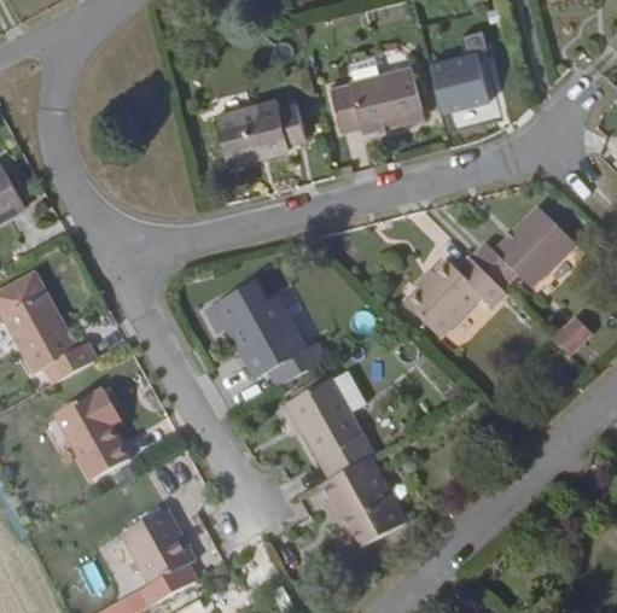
[(460,34),(464,50),(428,59),(442,112),(496,97),(478,29),(460,34)]
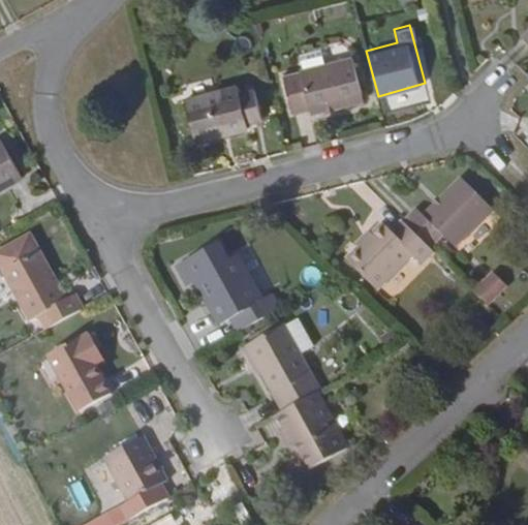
[(297,54),(301,68),(320,63),(316,49),(297,54)]
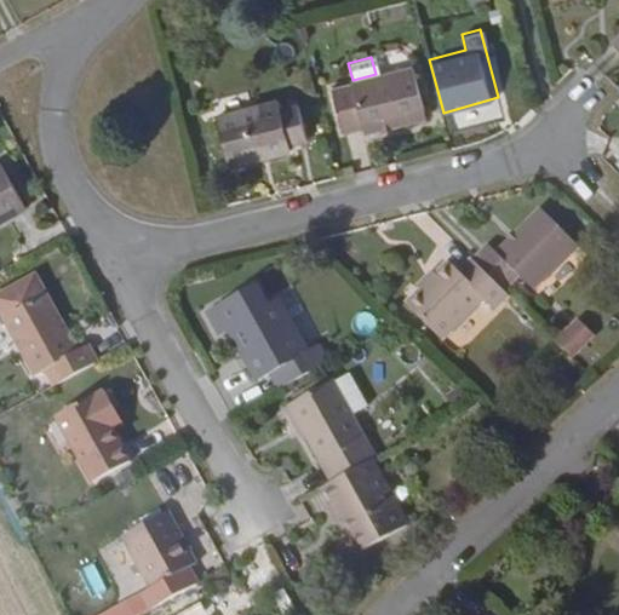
[(376,74),(353,80),(350,80),(350,82),(330,87),(340,130),(361,125),(362,131),(423,116),(411,65),(376,74)]
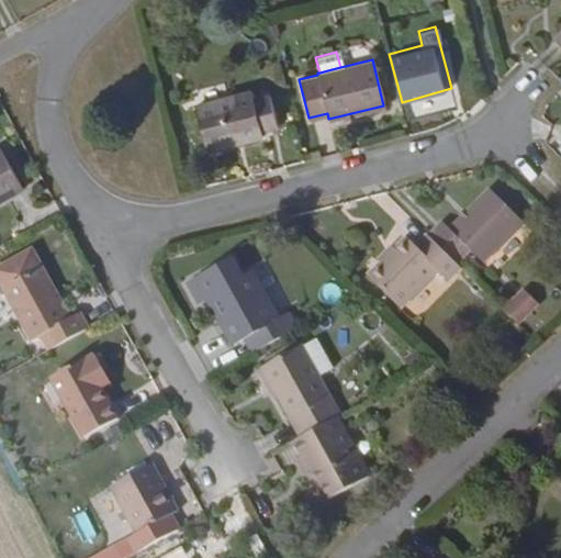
[(239,136),(240,141),(258,136),(258,130),(276,126),(269,93),(250,98),(249,91),(193,104),(204,146),(239,136)]
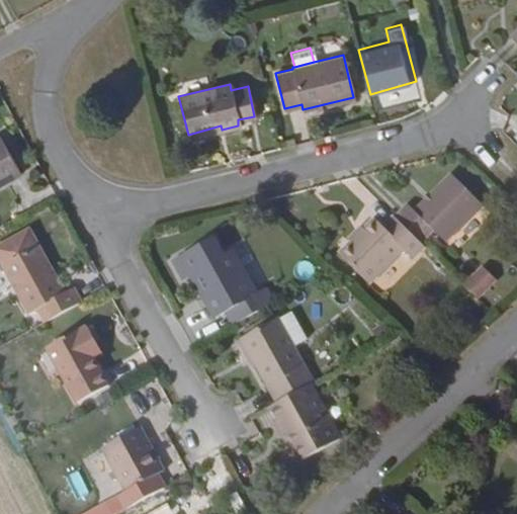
[(189,138),(222,130),(221,125),(188,135),(189,138)]
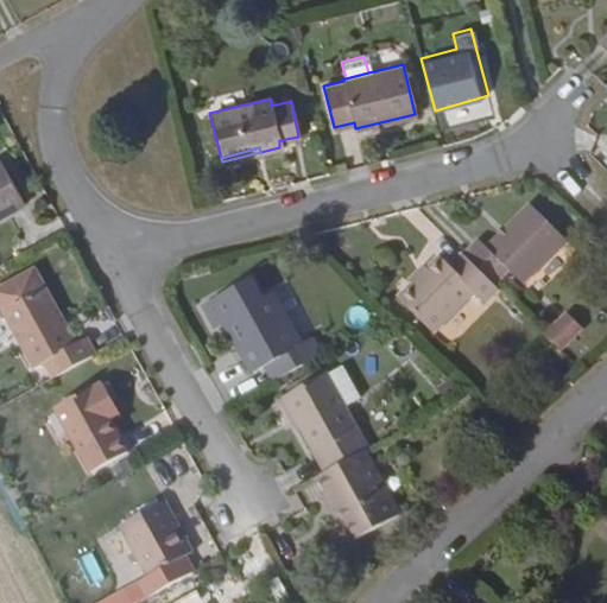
[(0,215),(24,202),(0,160),(0,215)]
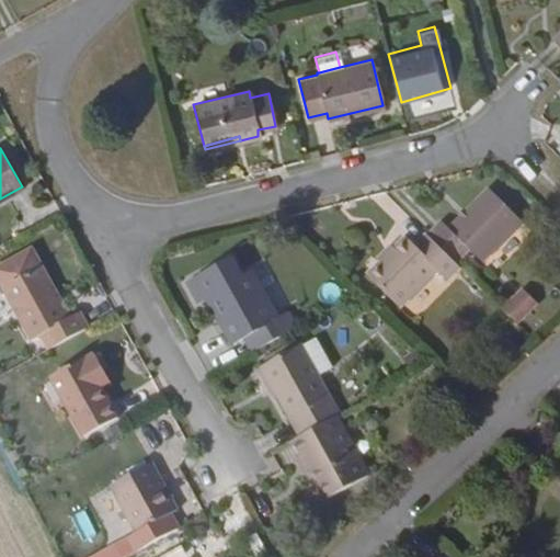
[(440,219),(425,232),(454,261),(467,248),(481,261),(521,220),(487,185),(447,226),(440,219)]
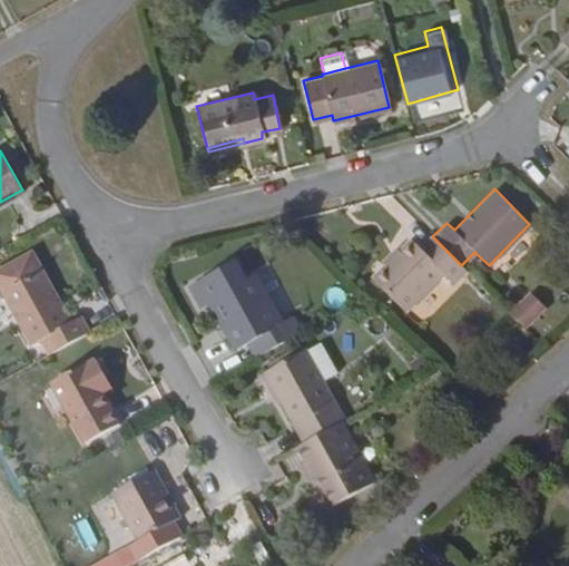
[(453,283),(466,270),(461,265),(432,236),(420,247),(410,237),(371,276),(405,311),(443,273),(453,283)]
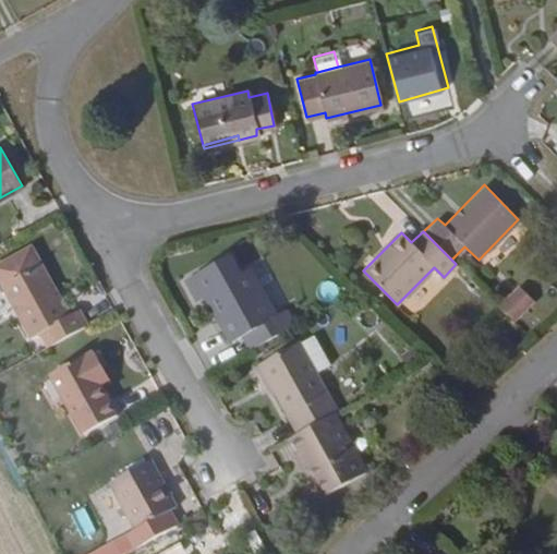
[(38,330),(48,346),(86,324),(77,309),(69,314),(57,294),(55,297),(37,265),(27,249),(0,262),(0,282),(29,335),(38,330)]
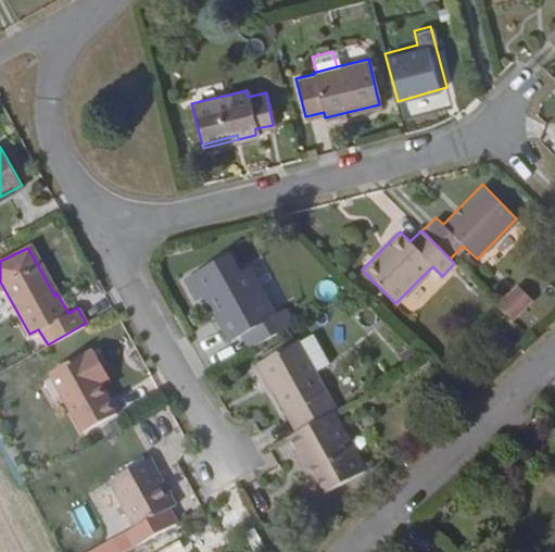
[(249,347),(292,323),(284,308),(274,315),(248,267),(238,273),(227,253),(184,278),(193,298),(203,292),(229,340),(242,334),(249,347)]
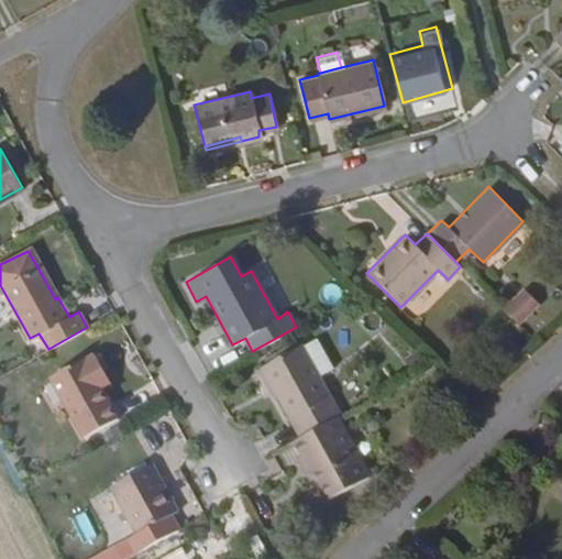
[(40,266),(37,267),(55,299),(57,297),(40,266)]
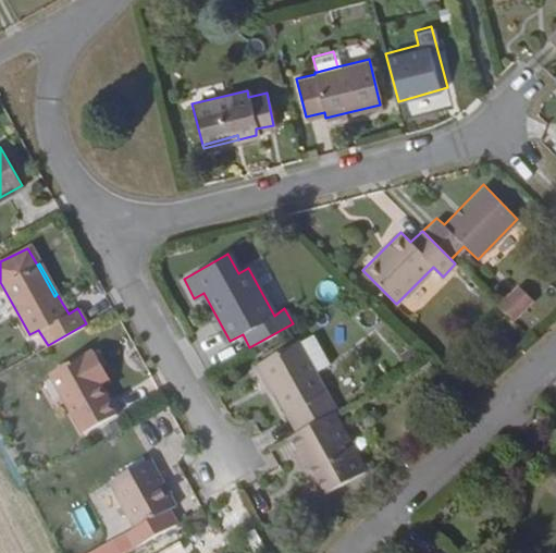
[(497,307),(513,322),(533,303),(518,287),(497,307)]
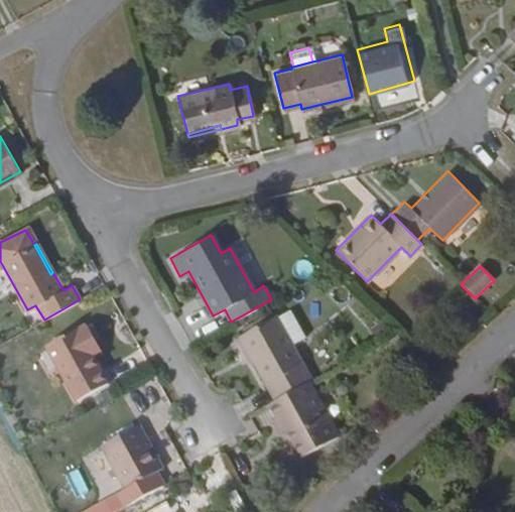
[(240,335),(273,316),(270,311),(237,329),(240,335)]
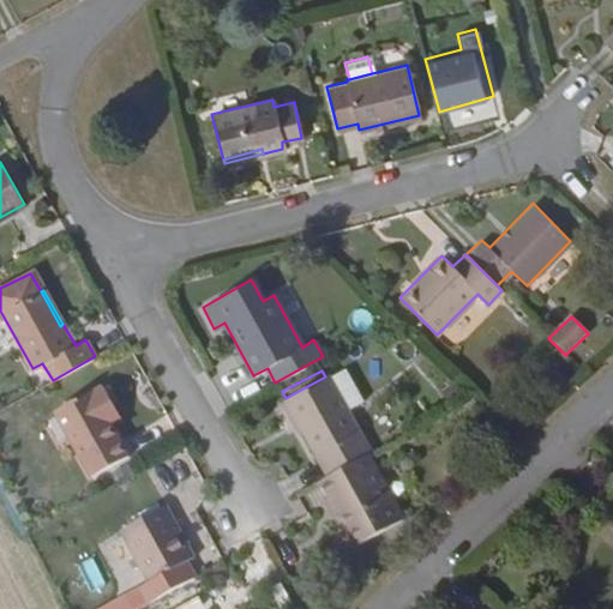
[(557,371),(548,377),(557,385),(564,378),(557,371)]
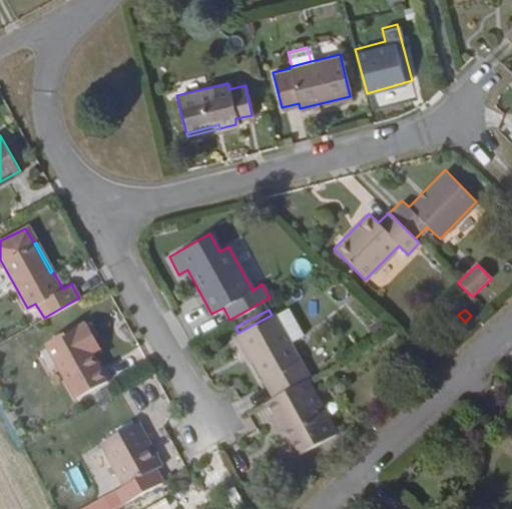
[(307,379),(310,377),(274,313),(272,315),(238,333),(236,334),(264,384),(268,381),(277,396),(307,379)]
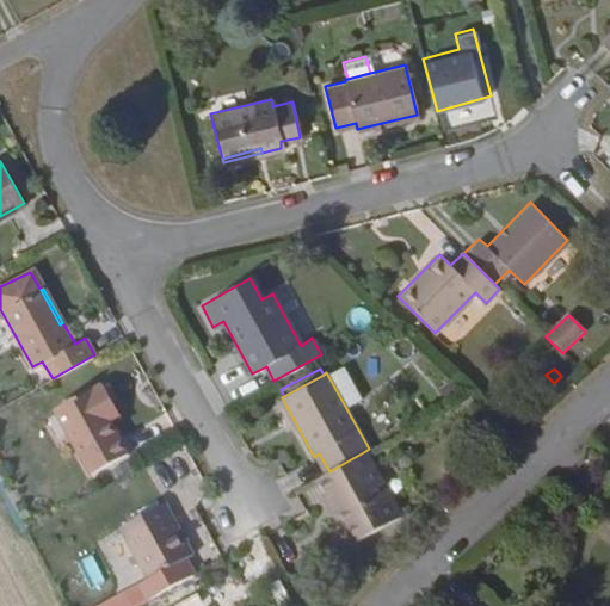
[(103,412),(114,404),(102,384),(91,390),(90,389),(54,407),(90,472),(127,453),(108,419),(103,412)]
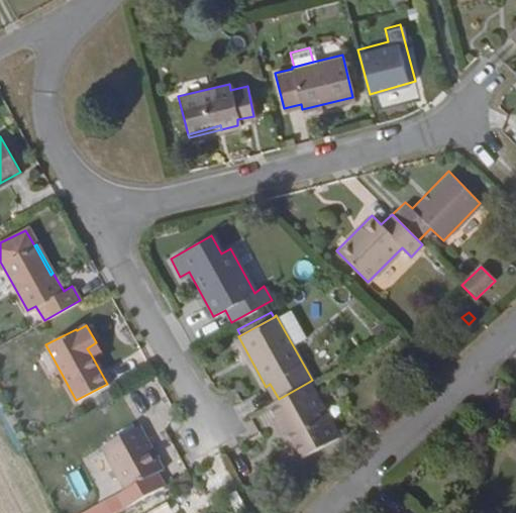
[(99,349),(96,342),(87,348),(91,354),(99,349)]
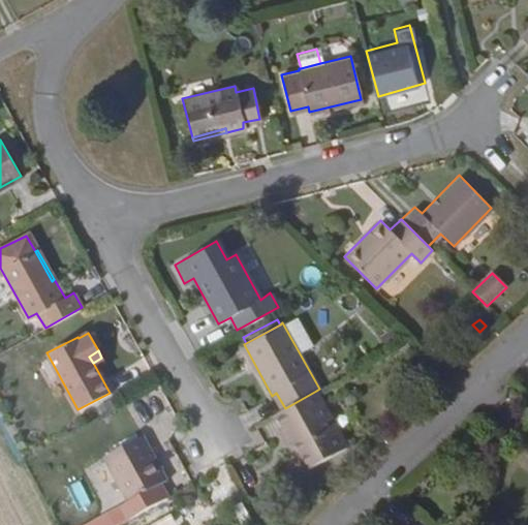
[(280,410),(272,415),(281,431),(286,428),(292,440),(308,467),(346,446),(316,391),(285,408),(280,410)]
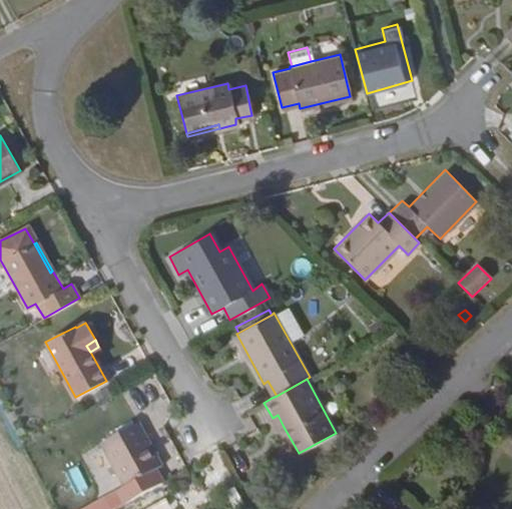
[(264,384),(272,398),(277,396),(268,381),(264,384)]
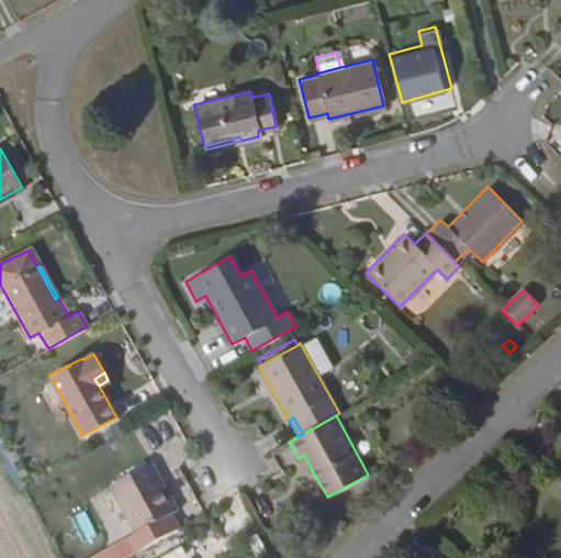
[(304,455),(299,458),(305,471),(311,468),(304,455)]
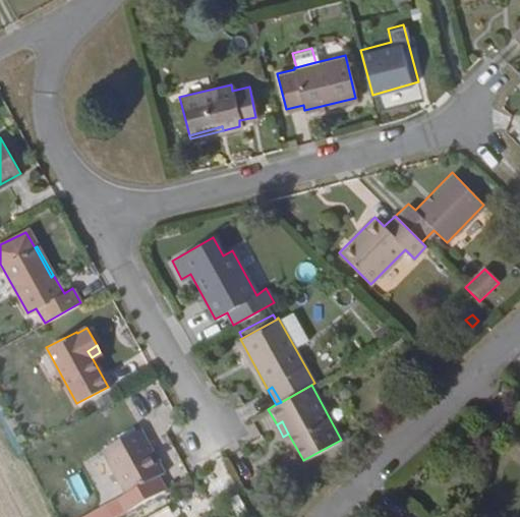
[(118,497),(119,498),(125,510),(159,491),(164,487),(156,475),(163,471),(139,427),(101,449),(124,493),(118,497)]
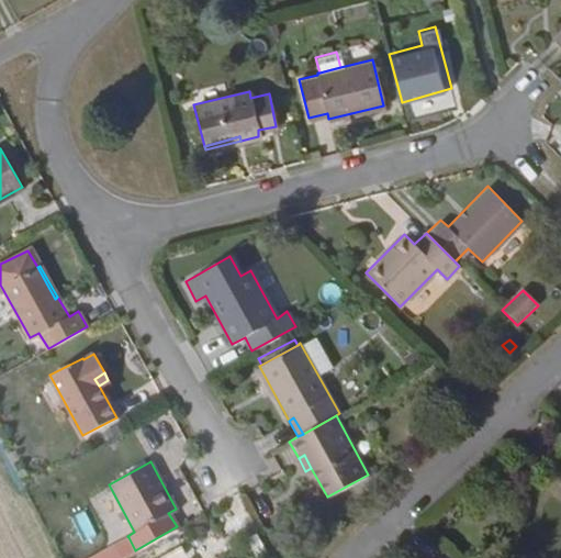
[(135,550),(128,555),(130,557),(155,557),(180,545),(171,529),(135,550)]
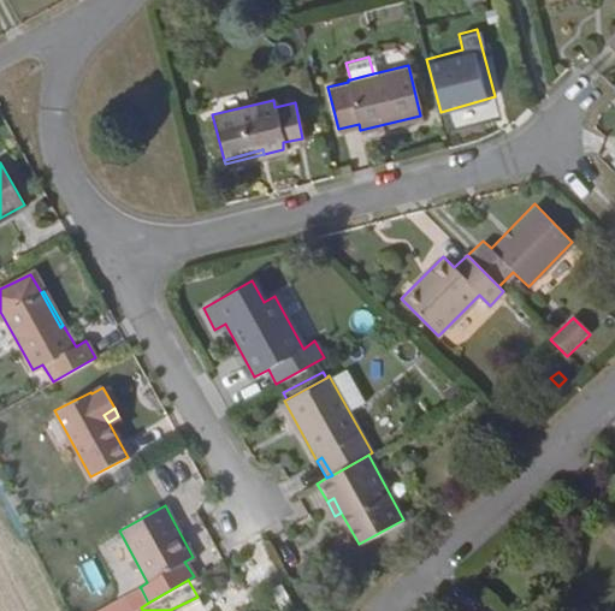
[(104,610),(132,610),(141,607),(148,603),(141,588),(104,610)]
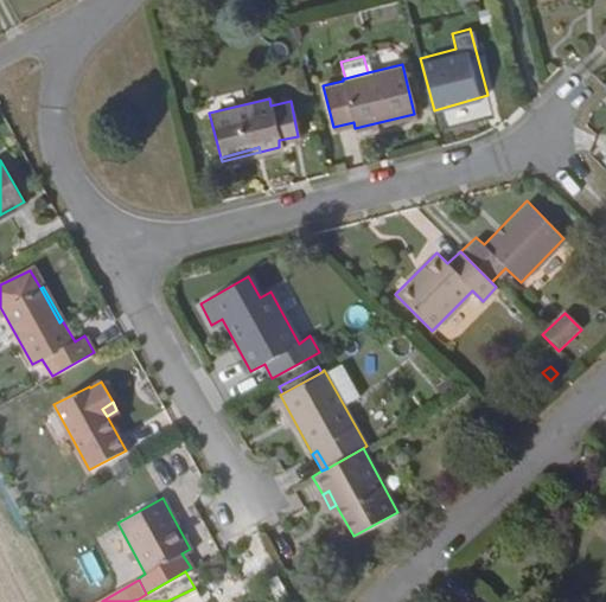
[(202,601),(195,588),(167,601),(202,601)]
